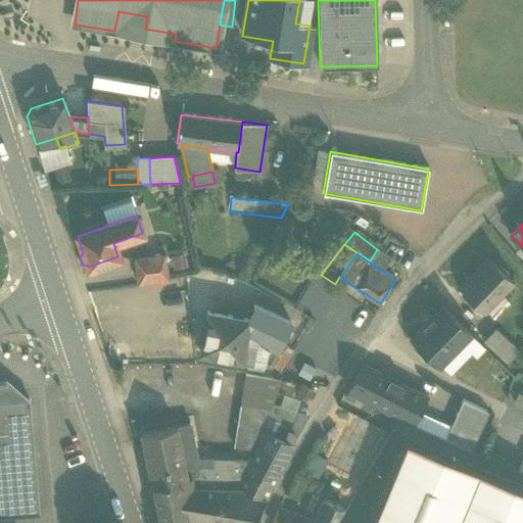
[(163,254),(134,258),(137,284),(168,280),(163,254)]
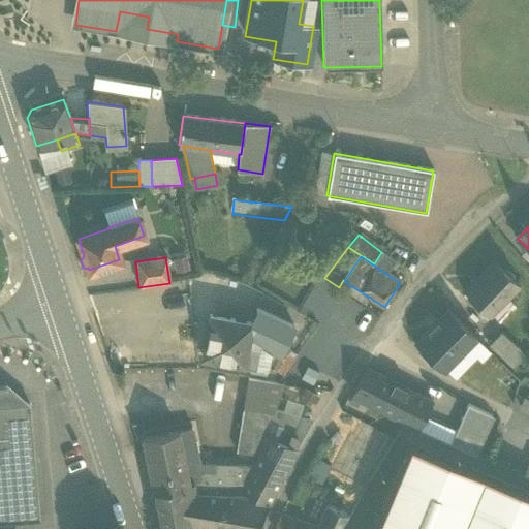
[(495,261),(464,292),(496,324),(515,307),(506,299),(519,285),(495,261)]
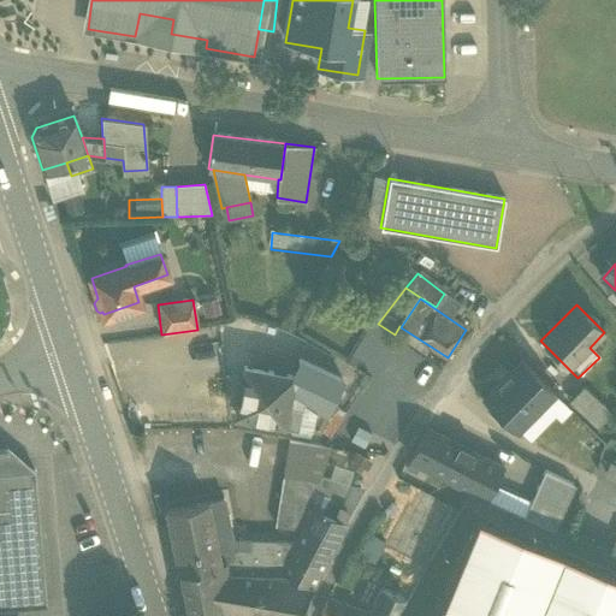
[(291,377),(243,368),(235,415),(318,431),(342,381),(298,360),(291,377)]
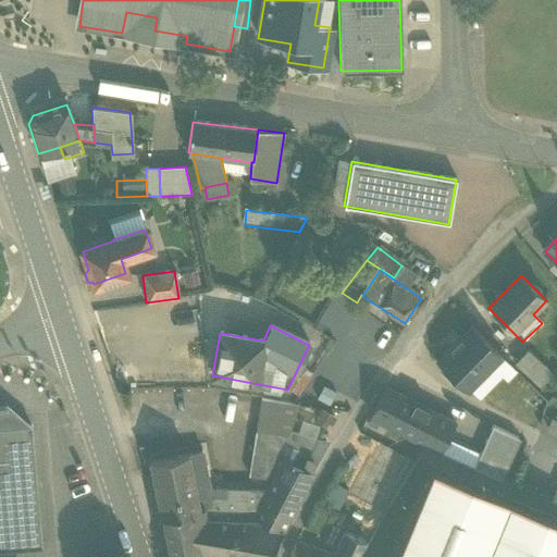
[(469,327),(437,360),(467,388),(498,356),(469,327)]
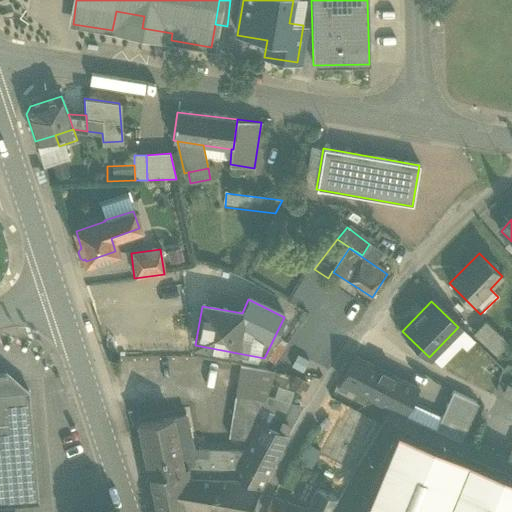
[(506,342),(485,322),(473,334),(495,355),(506,342)]
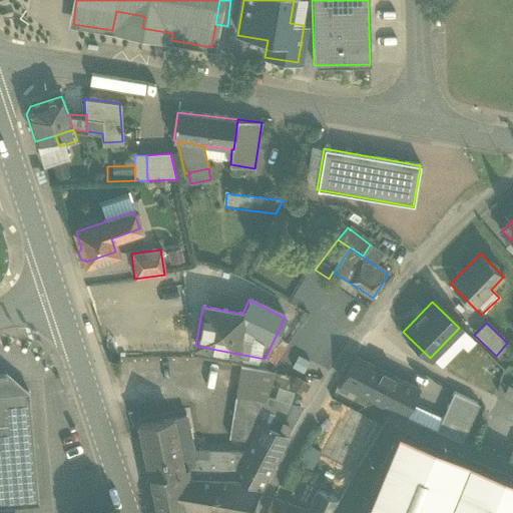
[(417,391),(356,359),(343,384),(405,415),(403,418),(437,433),(443,419),(410,405),(417,391)]
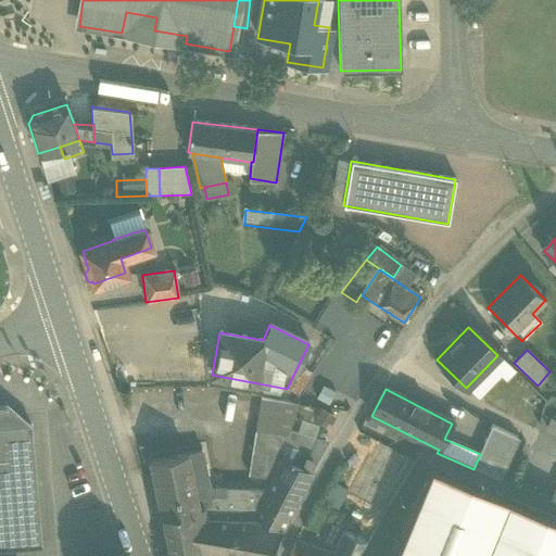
[(297,405),(260,397),(254,431),(287,436),(297,405)]
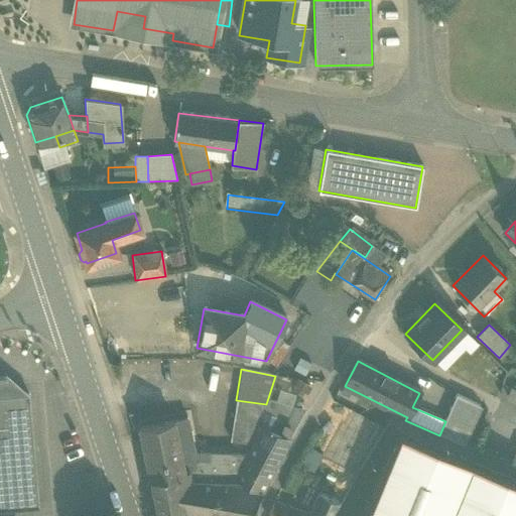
[(29,395),(5,374),(0,374),(0,510),(38,507),(29,395)]
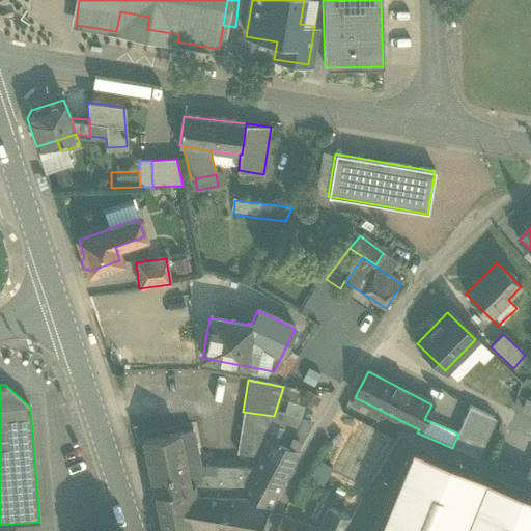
[(494,418),(470,407),(464,420),(488,430),(494,418)]
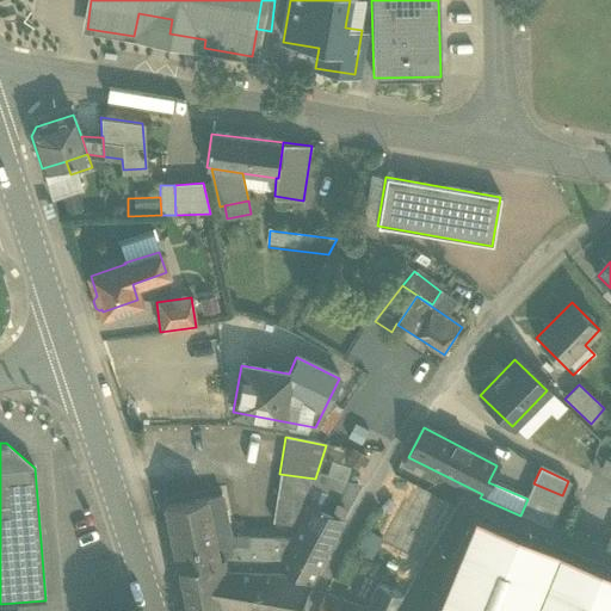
[(315,479),(279,474),(272,522),(300,526),(313,489),(316,479),(315,479)]
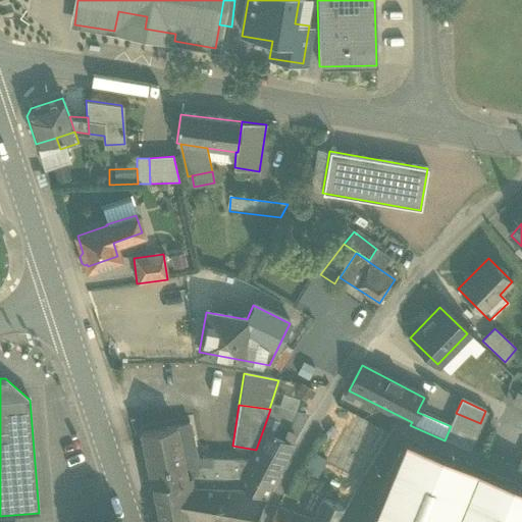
[(294,411),(271,405),(270,409),(267,418),(290,425),(294,411)]
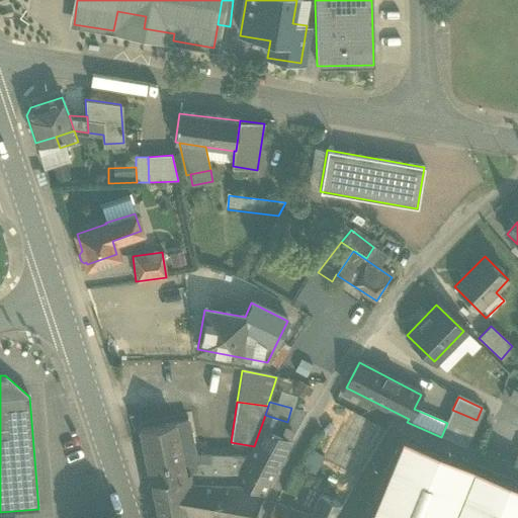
[(392,419),(367,407),(359,423),(382,434),(392,419)]
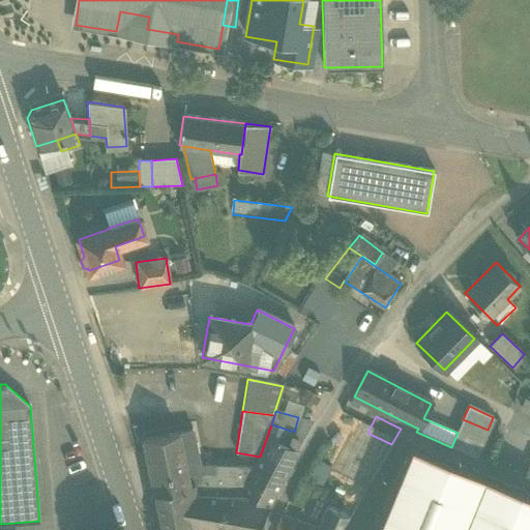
[(488,430),(463,419),(458,433),(451,447),(474,458),(488,430)]
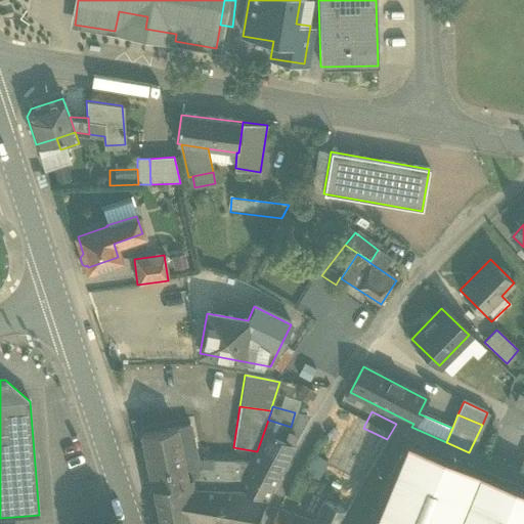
[(254,460),(212,460),(197,460),(189,424),(175,427),(186,478),(191,477),(194,487),(243,489),(254,460)]
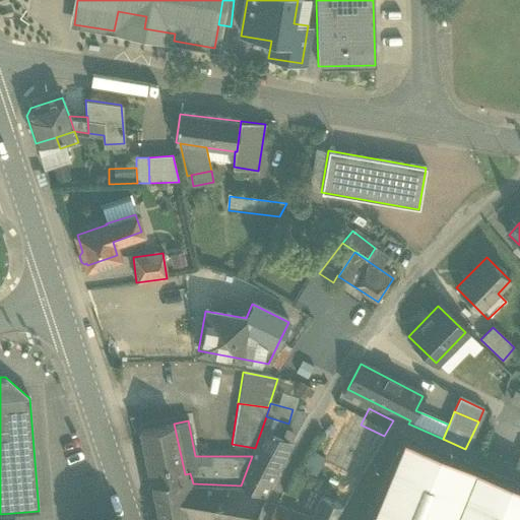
[(174,424),(139,431),(150,481),(185,474),(174,424)]
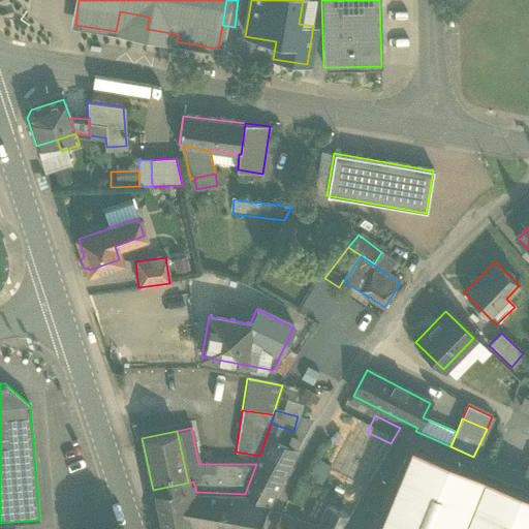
[(300,438),(281,431),(277,441),(296,449),(300,438)]
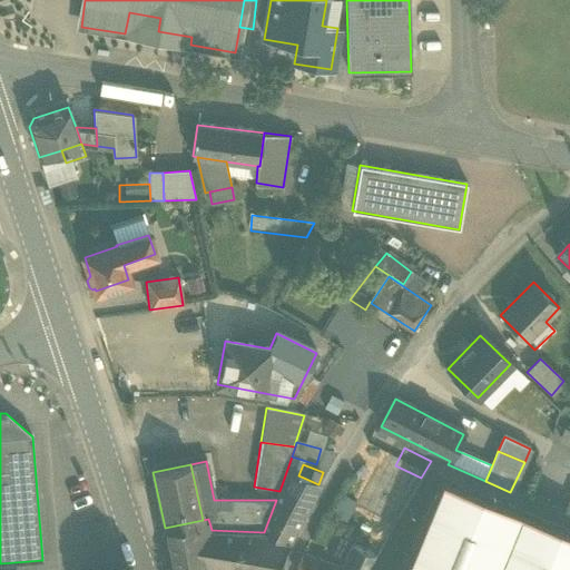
[(279,491),(276,500),(264,532),(287,541),(288,541),(318,484),(298,475),(288,471),(279,491)]
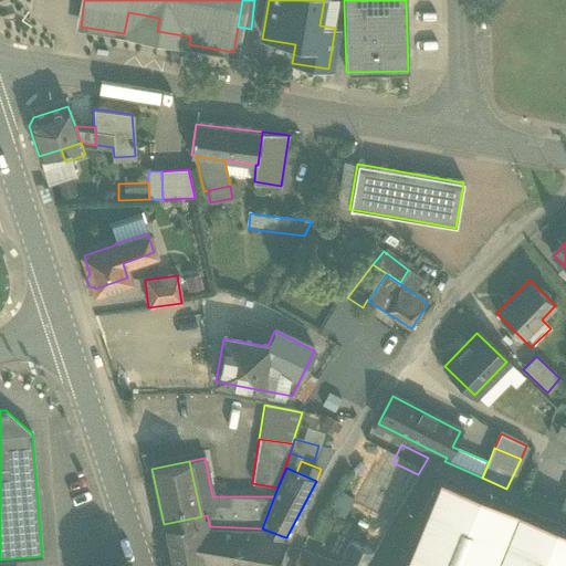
[(491,565),(515,510),(438,478),(401,565),(491,565)]
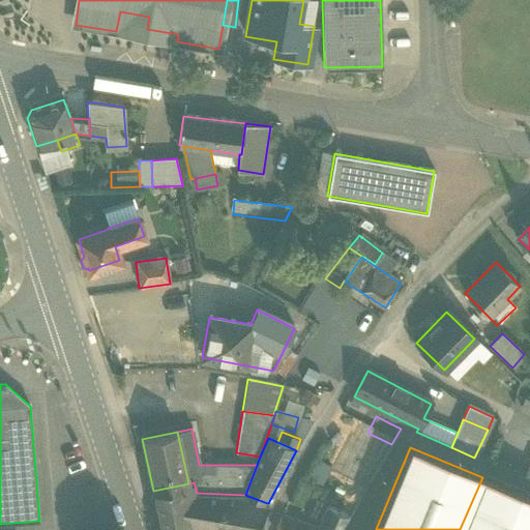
[(529,529),(529,496),(482,477),(460,529),(529,529)]
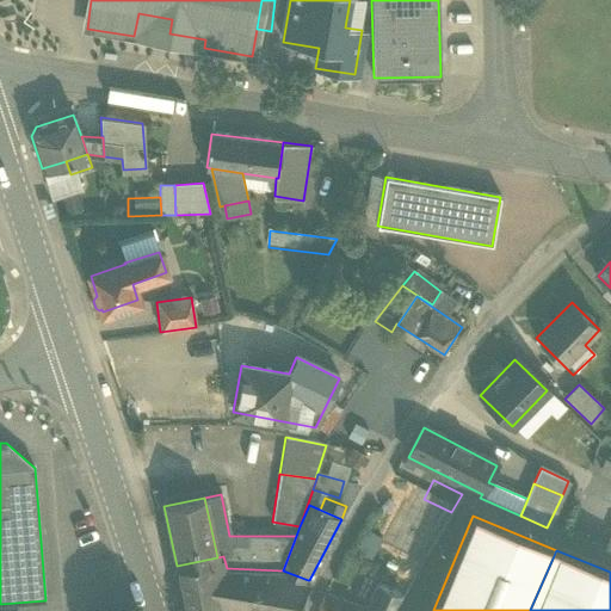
[(283,571),(227,568),(223,556),(217,557),(177,566),(185,610),(209,610),(218,610),(228,610),(292,610),(308,580),(283,571)]
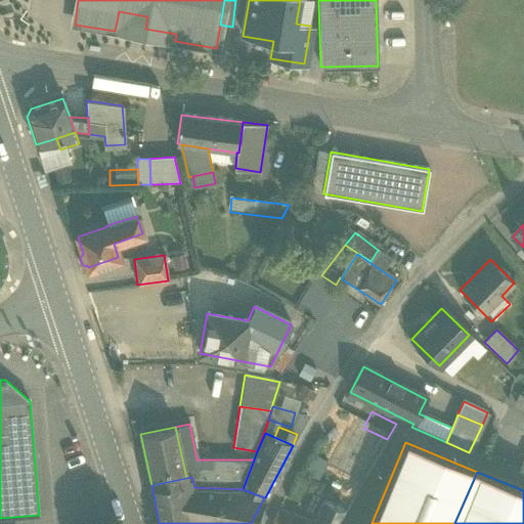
[(320,507),(313,522),(277,509),(271,523),(336,523),(344,510),(348,503),(324,489),(316,505),(320,507)]
